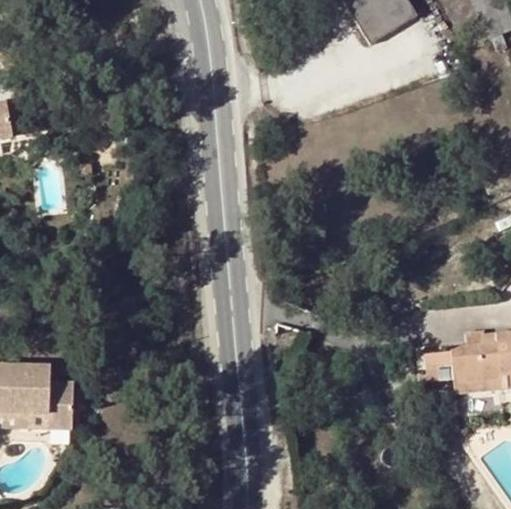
[(345,0),(371,41),(413,14),(404,0),(345,0)]
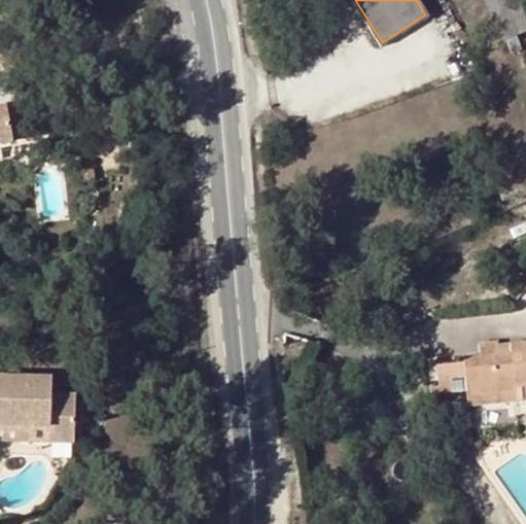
[(485,0),(500,39),(523,31),(525,23),(516,0),(485,0)]
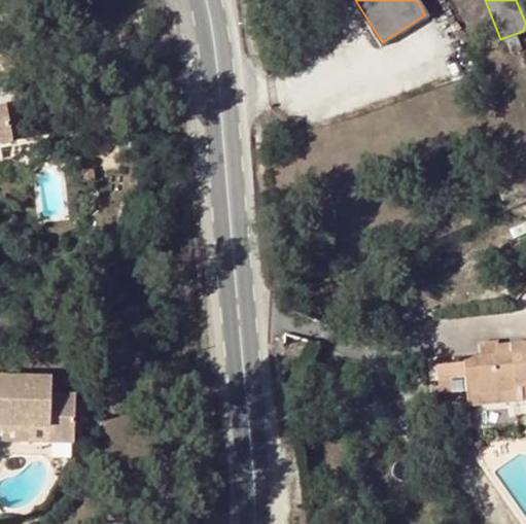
[(517,37),(505,41),(510,51),(521,48),(517,37)]
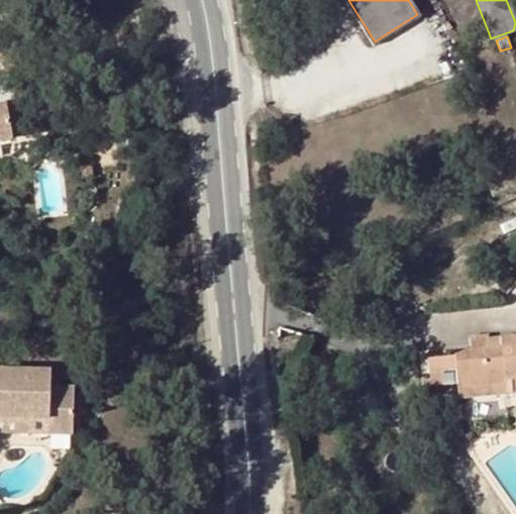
[(0,140),(12,138),(6,106),(0,107),(0,140)]
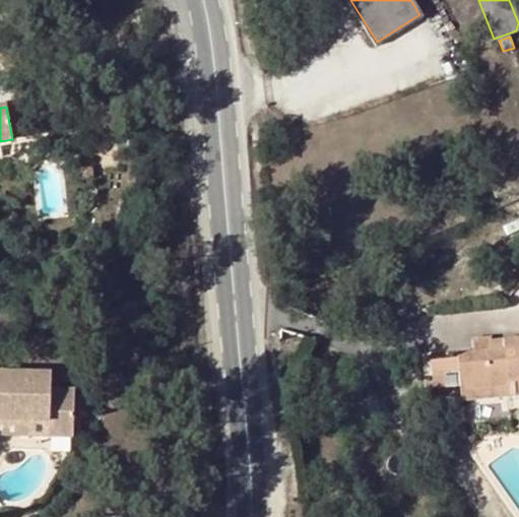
[(460,357),(433,359),(436,386),(462,384),(462,390),(511,386),(511,382),(518,381),(518,335),(505,337),(505,346),(489,347),(459,349),(460,357)]
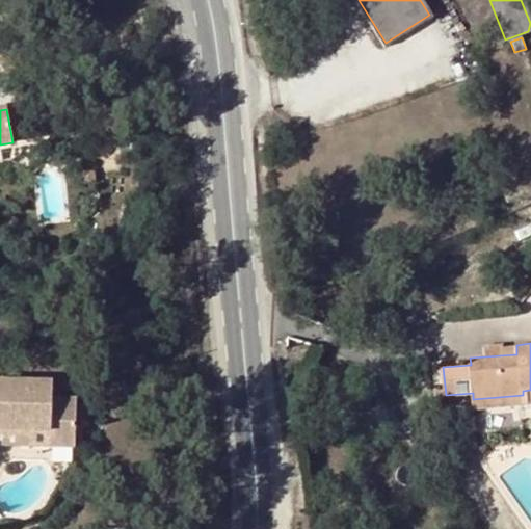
[(516,354),(516,345),(499,346),(500,355),(516,354)]
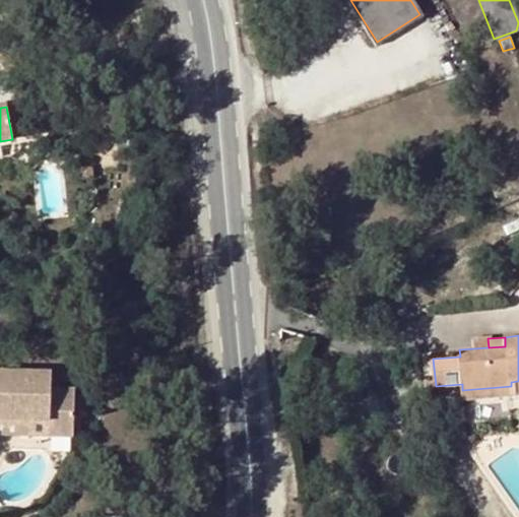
[(0,417),(47,418),(47,433),(73,433),(74,385),(52,384),(52,370),(0,370),(0,417)]
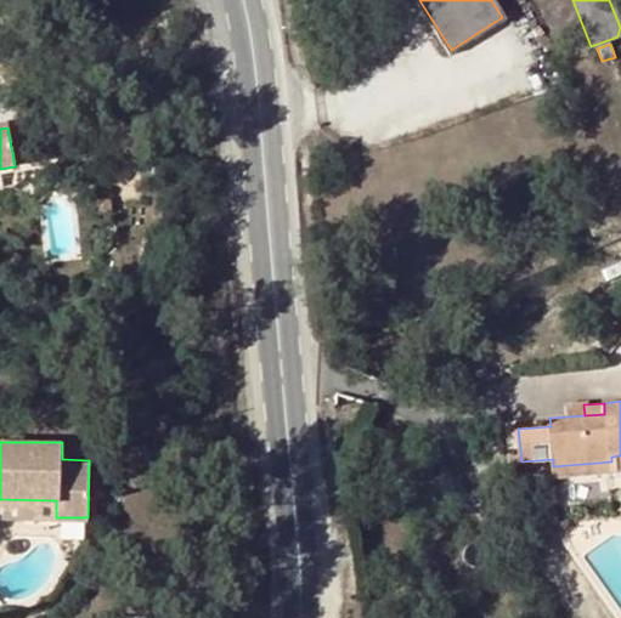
[(553,466),(554,474),(613,469),(611,461),(553,466)]
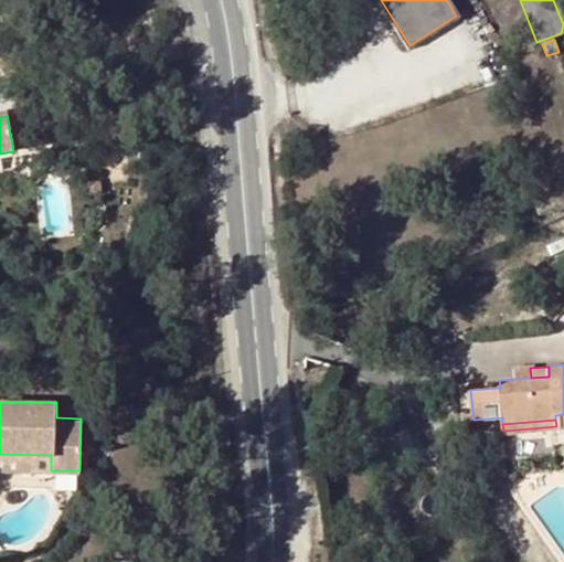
[(0,469),(51,470),(51,455),(0,454),(0,469)]
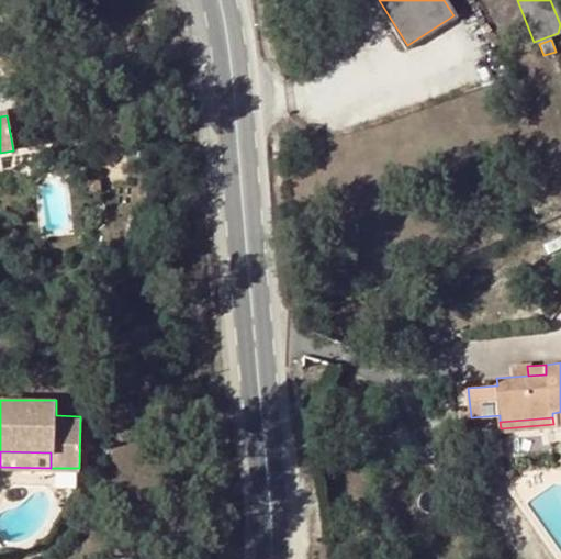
All buildings are outlined.
